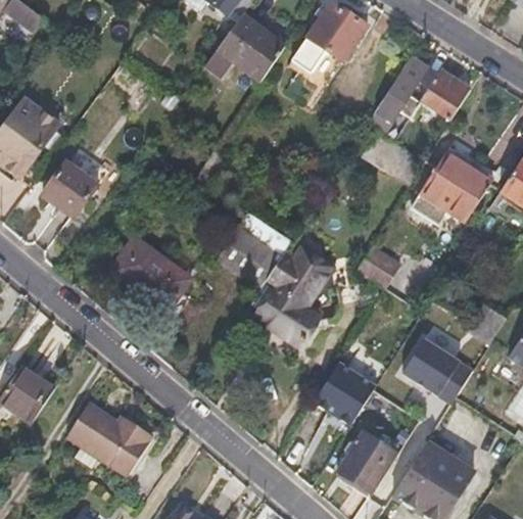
[(42,18),(16,0),(0,0),(0,16),(3,12),(33,33),(42,18)]
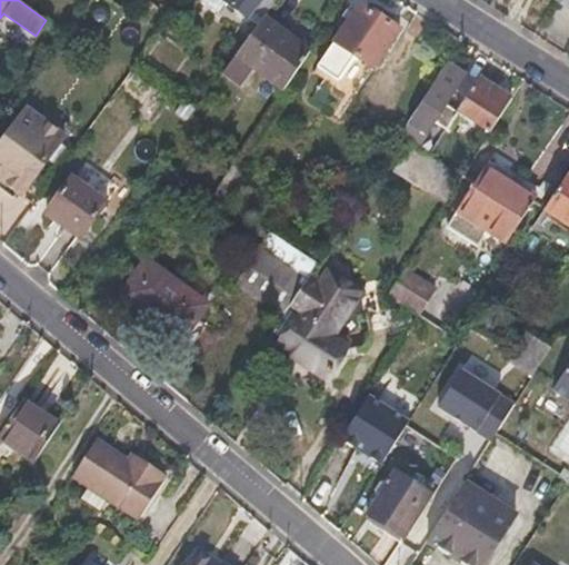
[(223,0),(247,16),(251,9),(263,17),(275,0),(223,0)]
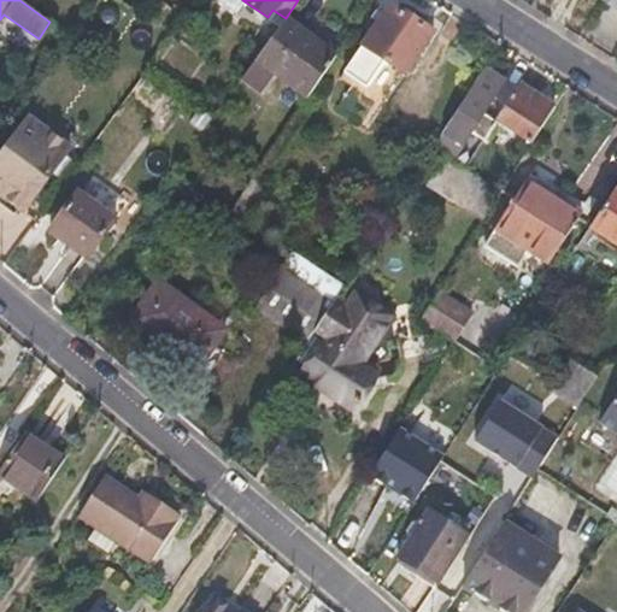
[(389,96),(432,30),(391,3),(346,68),(389,96)]
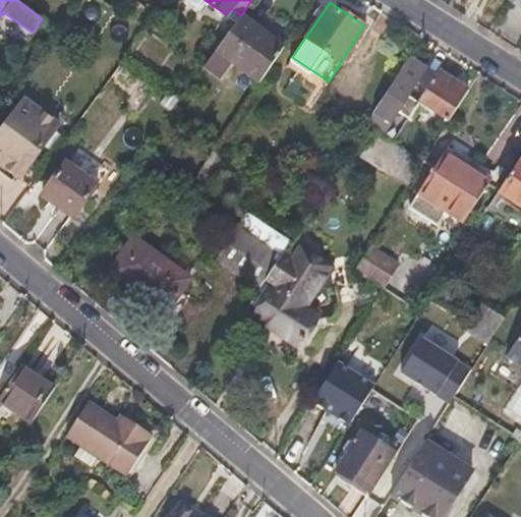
[(258,84),(285,46),(241,15),(205,65),(223,77),(232,67),(258,84)]
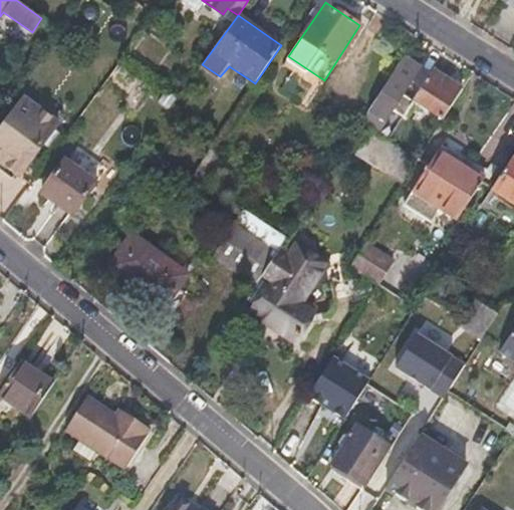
[(401,93),(419,64),(403,55),(368,107),(377,113),(384,117),(392,107),(401,93)]
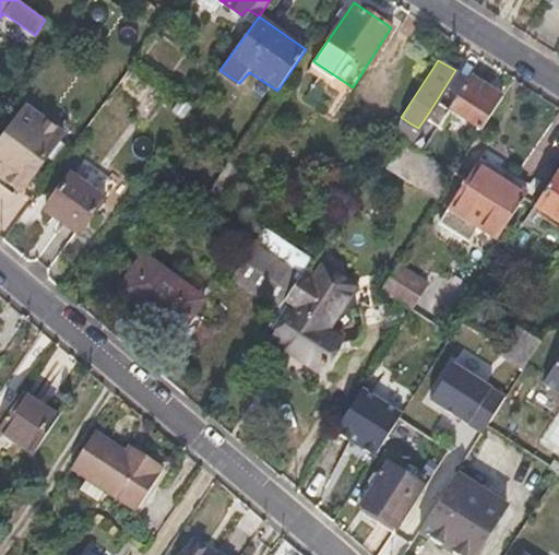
[(480,131),(501,97),(468,75),(448,109),(480,131)]
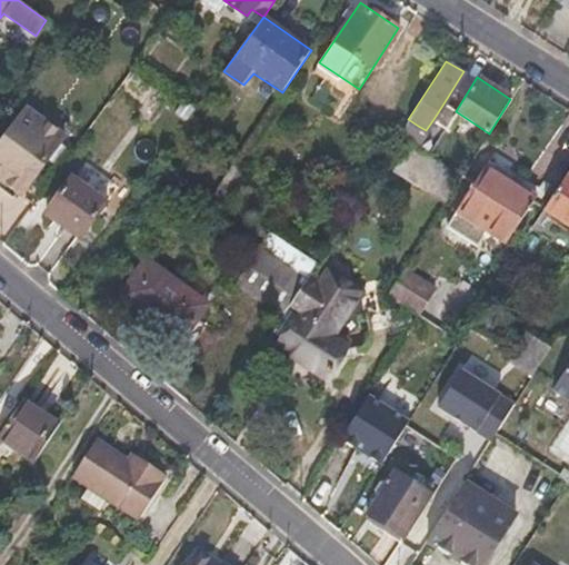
[(445,127),(456,111),(443,103),(433,119),(445,127)]
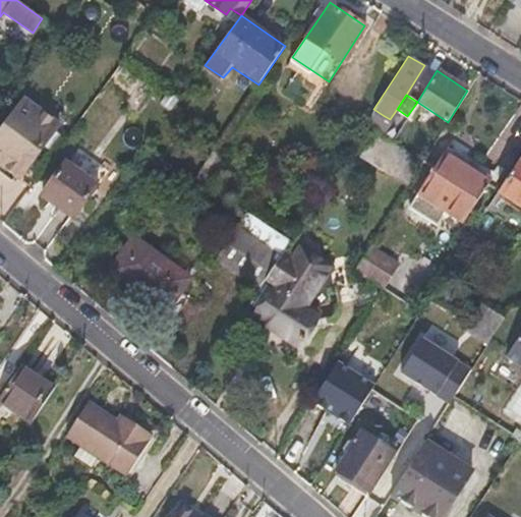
[(0,162),(19,176),(59,122),(40,108),(25,127),(11,117),(0,131),(0,162)]
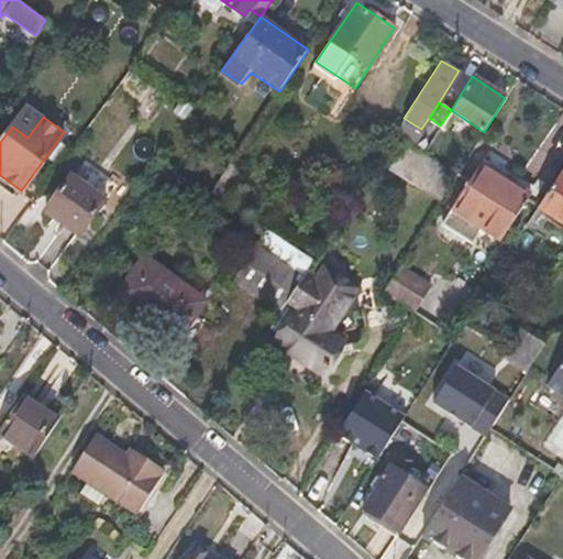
[(405,139),(414,124),(404,118),(395,133),(405,139)]
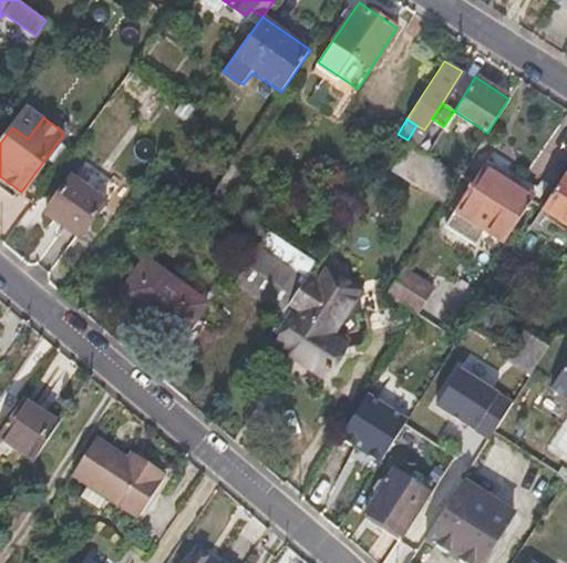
[(456,175),(408,143),(391,170),(441,201),(456,175)]
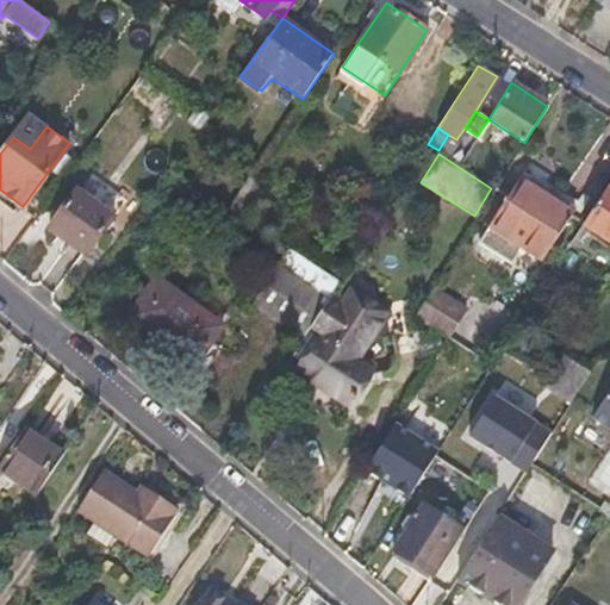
[(528,276),(541,256),(570,210),(518,179),(477,244),(528,276)]
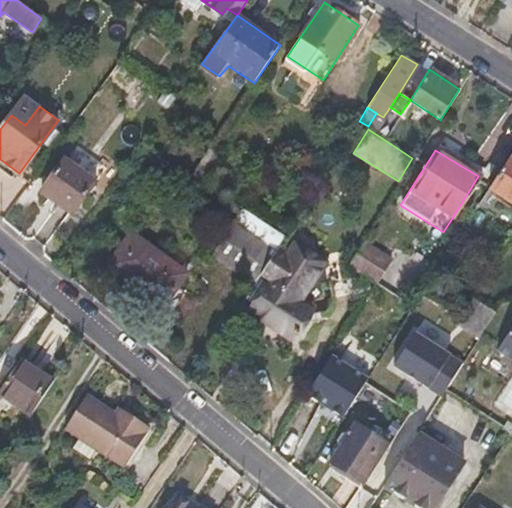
[(511,150),(489,186),(511,200),(511,150)]
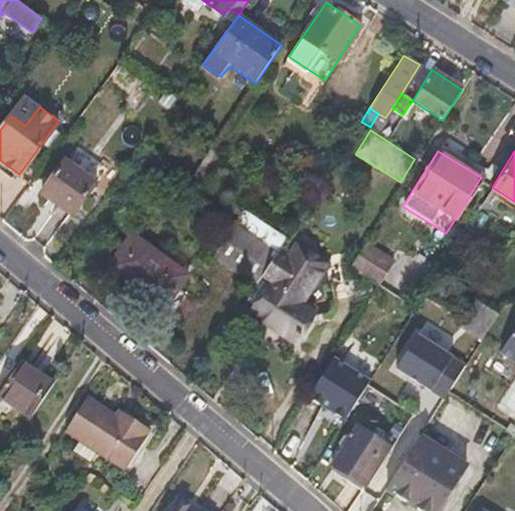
[(73,214),(96,184),(60,159),(37,189),(73,214)]
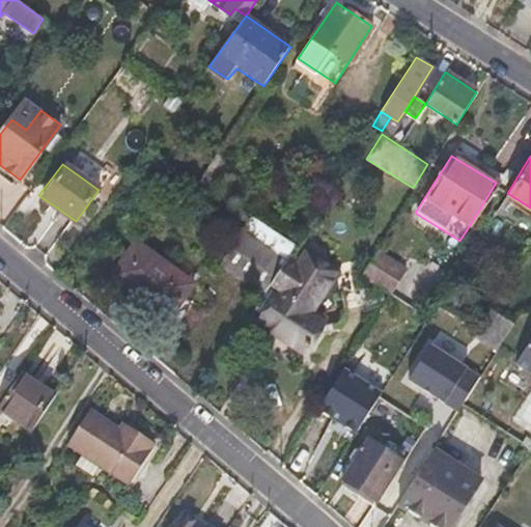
[(286,257),(295,244),(252,214),(220,261),(263,293),(264,289),(268,285),(286,257)]
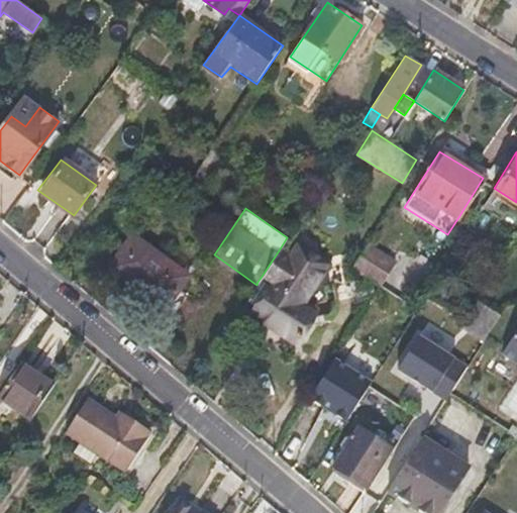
[(191,274),(133,232),(109,266),(167,306),(191,274)]
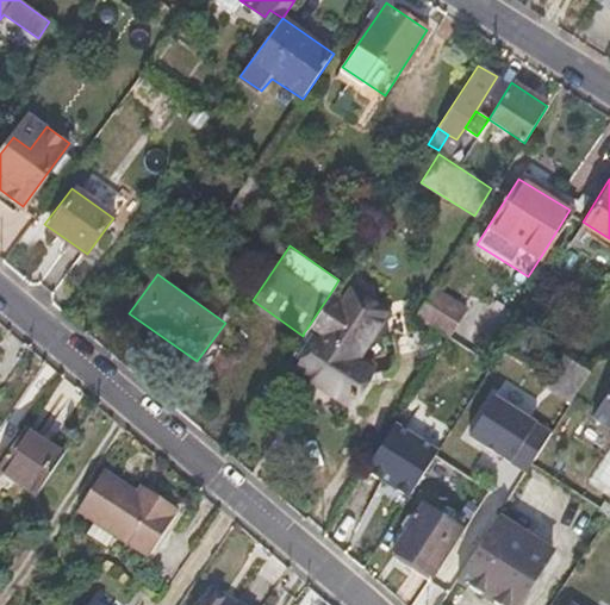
[(329,295),(307,328),(304,332),(303,336),(290,356),(302,365),(298,370),(347,403),(369,368),(355,356),(384,312),(350,291),(341,304),(329,295)]
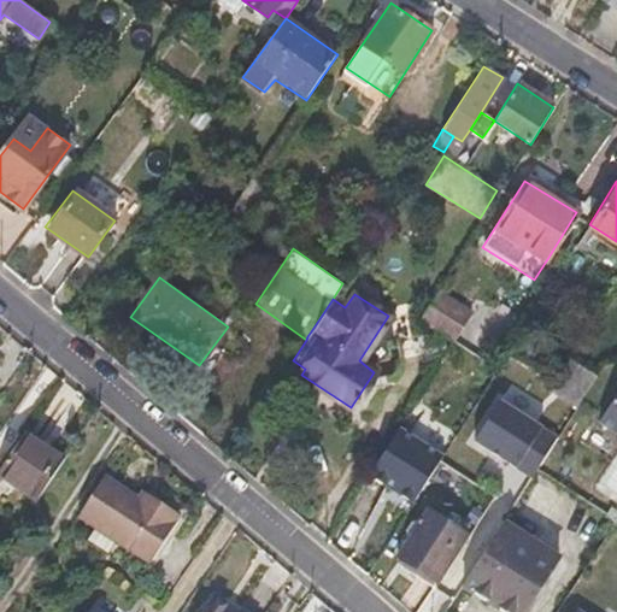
[(453,341),(470,313),(438,294),(421,321),(453,341)]
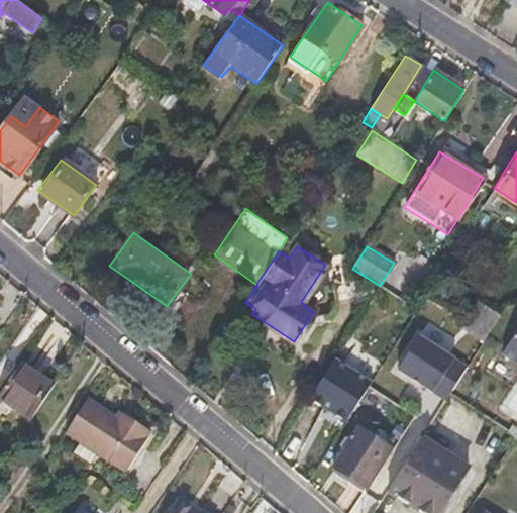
[(485,340),(502,315),(478,299),(463,318),(460,324),(485,340)]
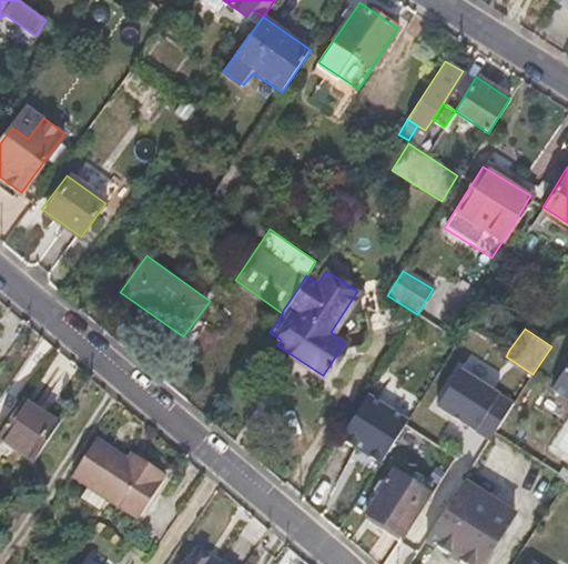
[(492,434),(516,395),(457,358),(432,398),(492,434)]
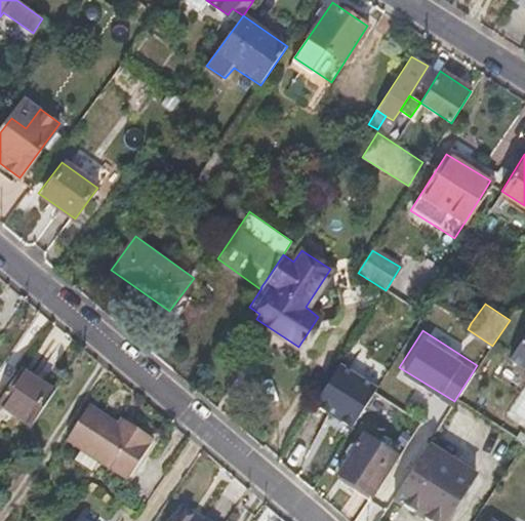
[(524,337),(513,357),(524,364),(524,337)]
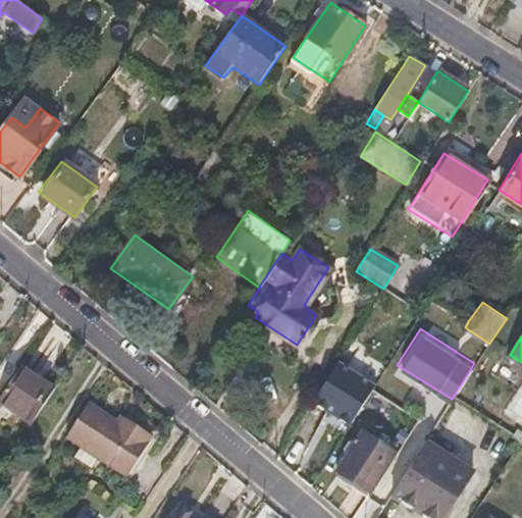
[(0,397),(31,418),(55,383),(19,359),(0,389),(0,397)]
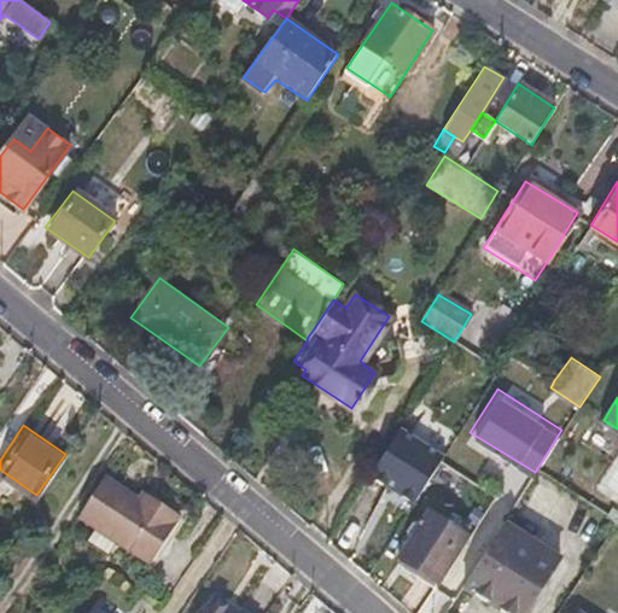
[(443,456),(400,430),(372,474),(414,501),(443,456)]
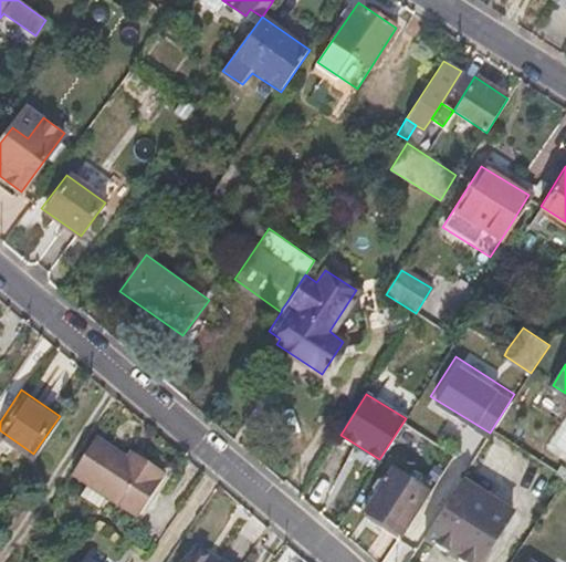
[(97,508),(106,496),(135,514),(163,471),(129,449),(124,456),(94,436),(71,472),(85,481),(76,495),(97,508)]
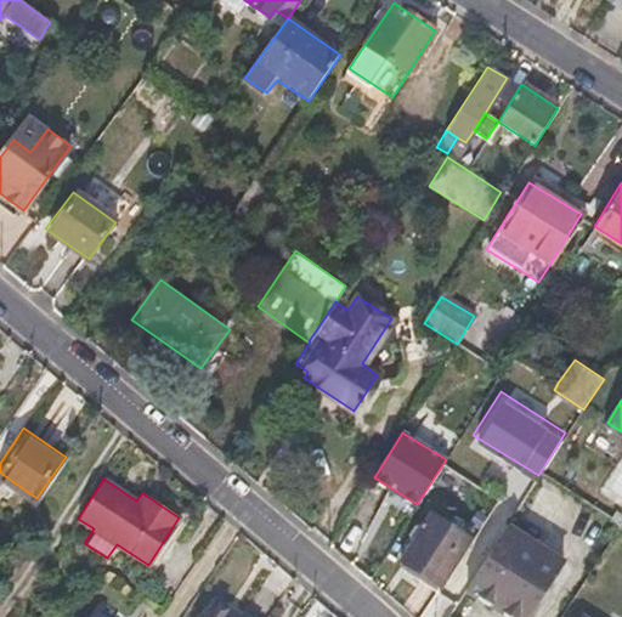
[(440,586),(469,541),(433,515),(403,560),(440,586)]
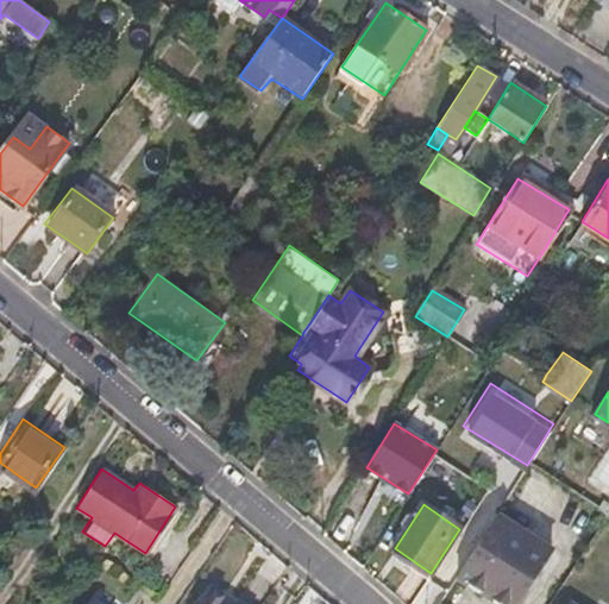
[(498,603),(515,603),(550,551),(498,516),(459,577),(498,603)]
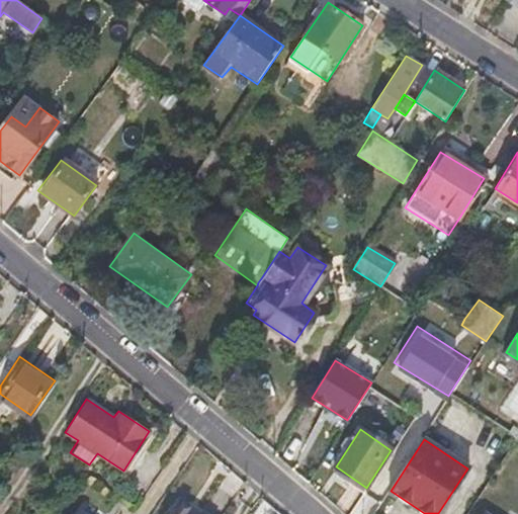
[(206,513),(180,496),(167,513),(206,513)]
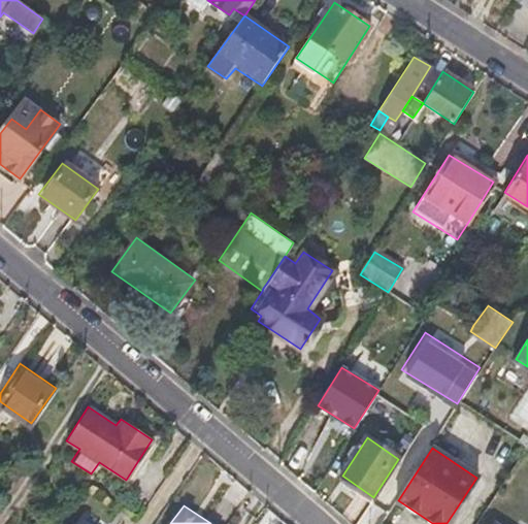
[(85,523),(83,522),(89,513),(83,509),(72,523),(85,523)]
